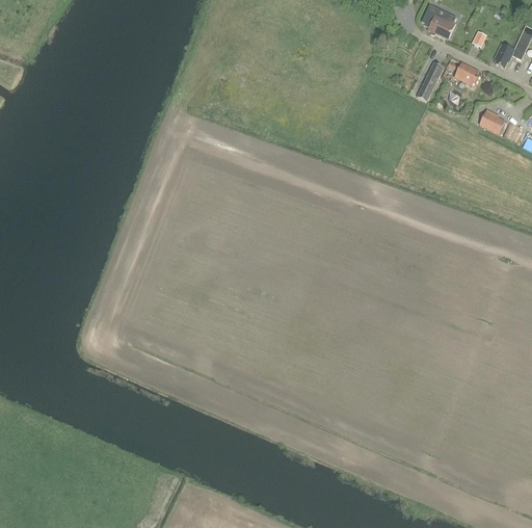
[(455,21),(454,20),(456,16),(429,3),(421,20),(425,22),(424,24),(429,26),(428,28),(430,29),(431,33),(433,34),(436,32),(448,37),(455,21)]
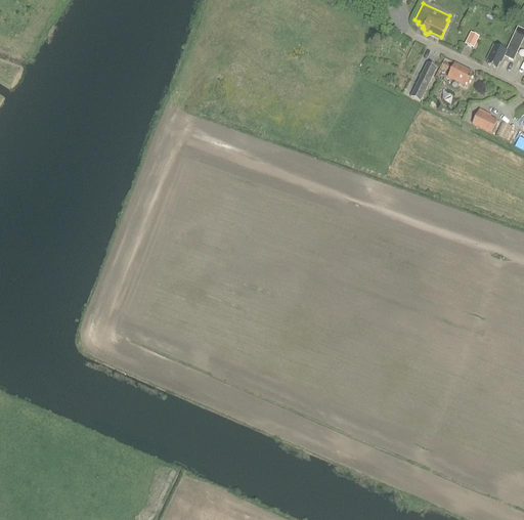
[(471,30),(466,41),(473,44),(479,34),(471,30)]
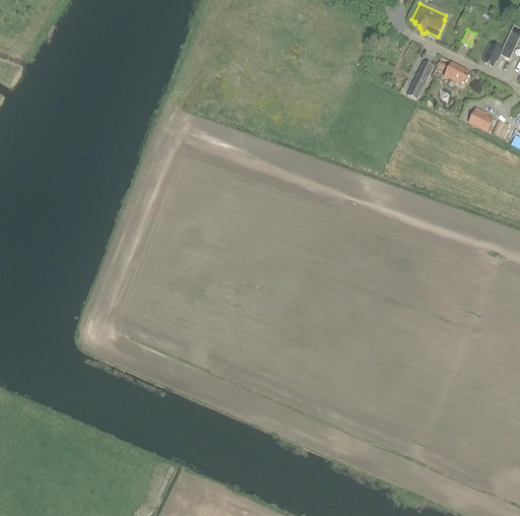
[(510,57),(515,46),(506,41),(503,47),(491,41),(483,57),(485,58),(484,61),(493,65),(496,58),(498,59),(500,53),(510,57)]
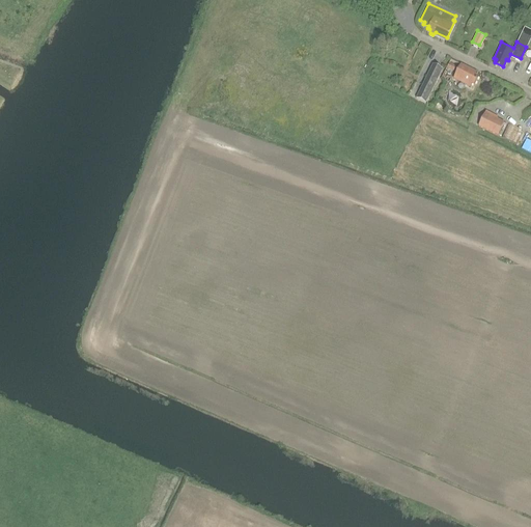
[(474,81),(478,74),(475,72),(476,70),(462,61),(454,75),(470,83),(472,80),(474,81)]
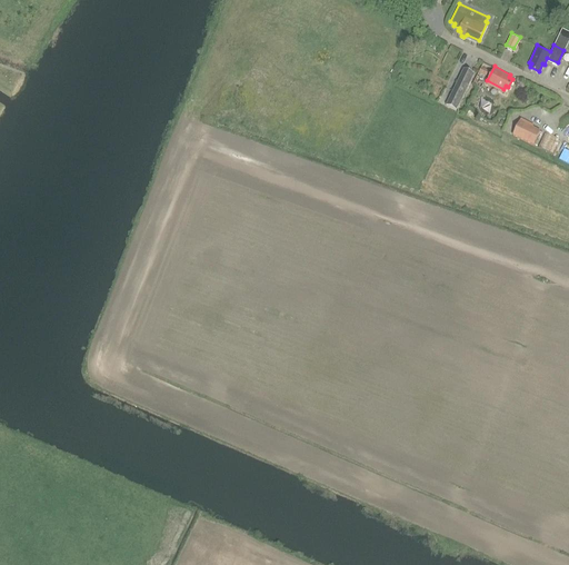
[(463,67),(446,102),(456,108),(473,71),(463,67)]
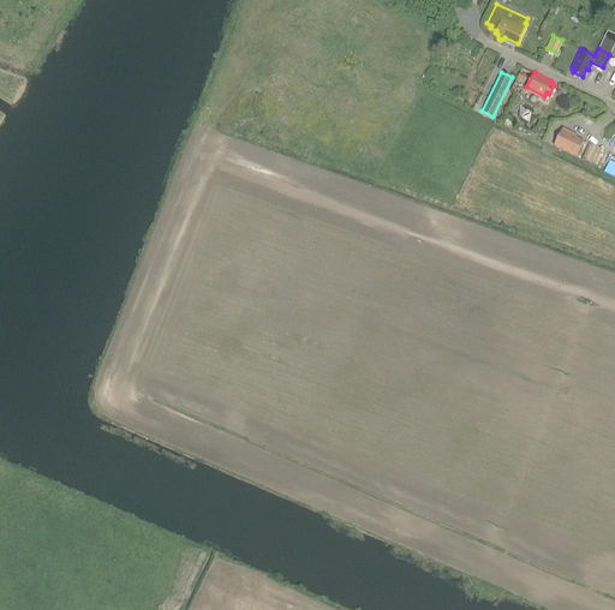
[(563,126),(555,143),(575,154),(583,139),(575,135),(577,132),(563,126)]
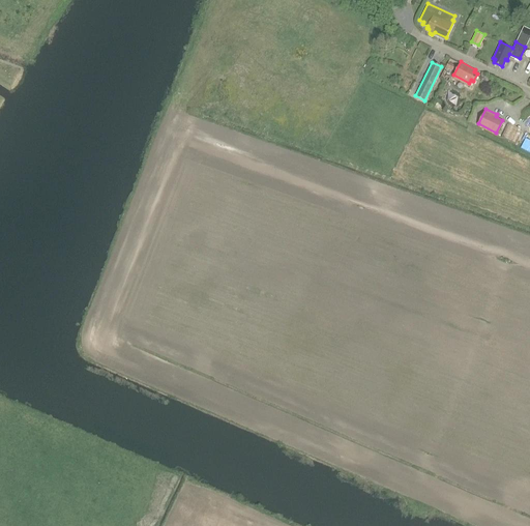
[(517,141),(522,126),(505,121),(500,135),(517,141)]
